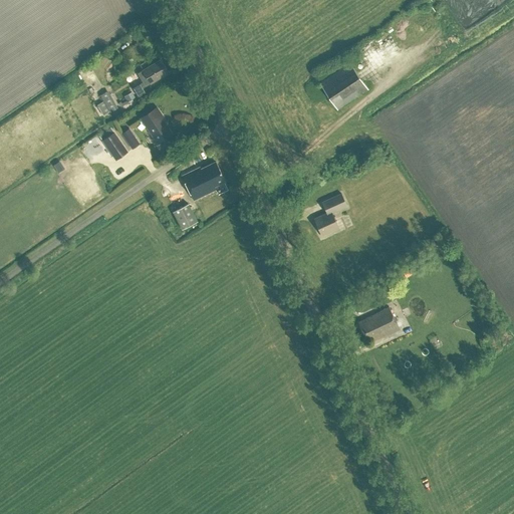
[(138,73),(146,85),(169,72),(161,59),(138,73)]
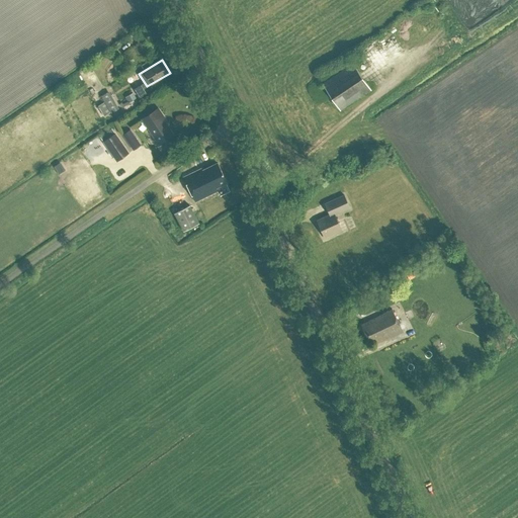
[(370,89),(353,63),(322,84),(340,110),(370,89)]
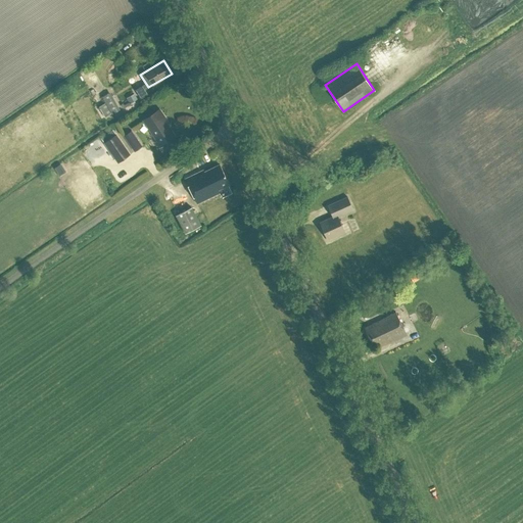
[(119,109),(109,91),(101,96),(110,113),(119,109)]
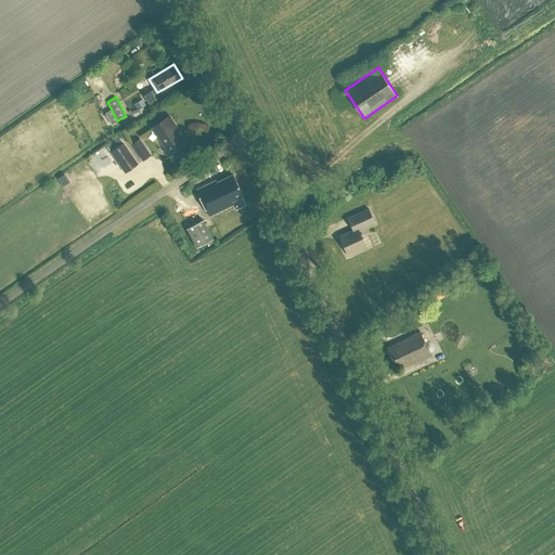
[(138,110),(145,105),(142,100),(134,104),(138,110)]
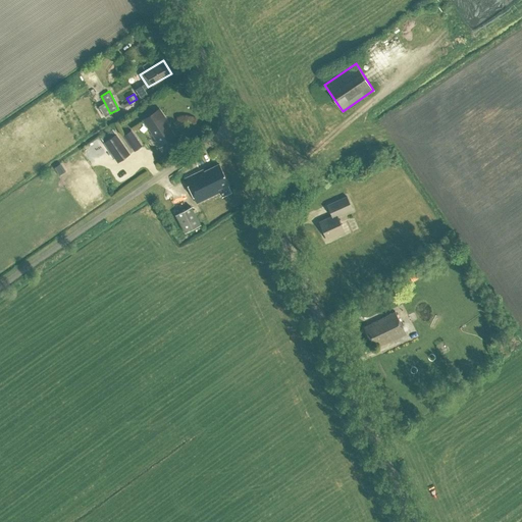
[(97,106),(103,116),(109,113),(104,103),(97,106)]
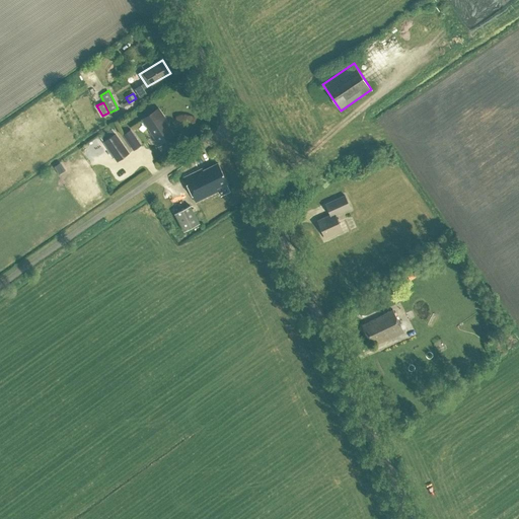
[(158,107),(143,119),(158,143),(172,134),(162,118),(164,117),(158,107)]
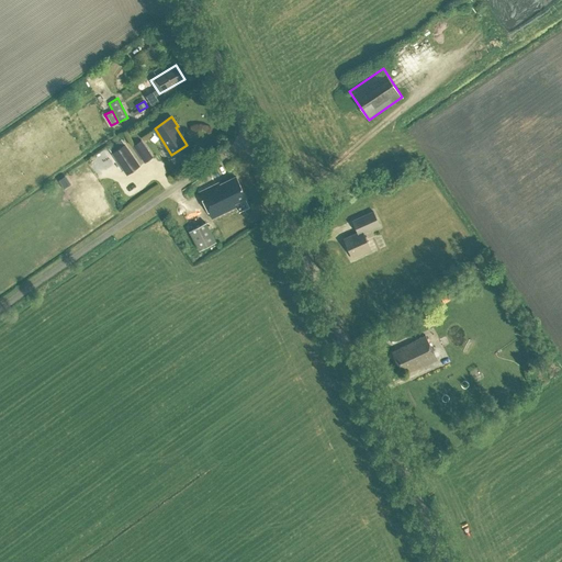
[(124,144),(112,153),(126,175),(139,166),(124,144)]
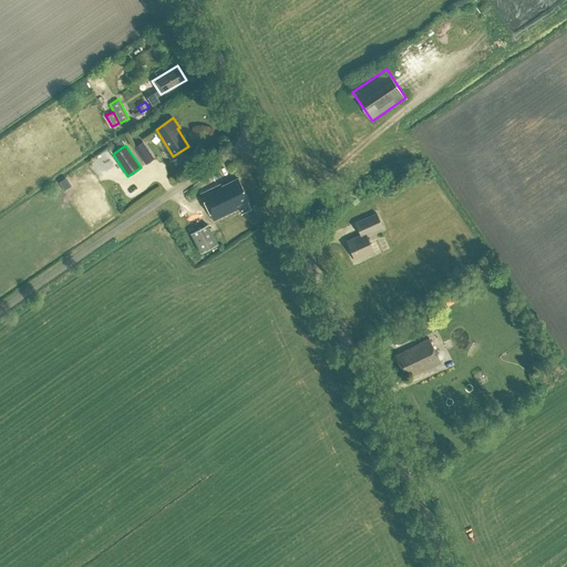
[(136,152),(145,165),(154,160),(145,146),(136,152)]
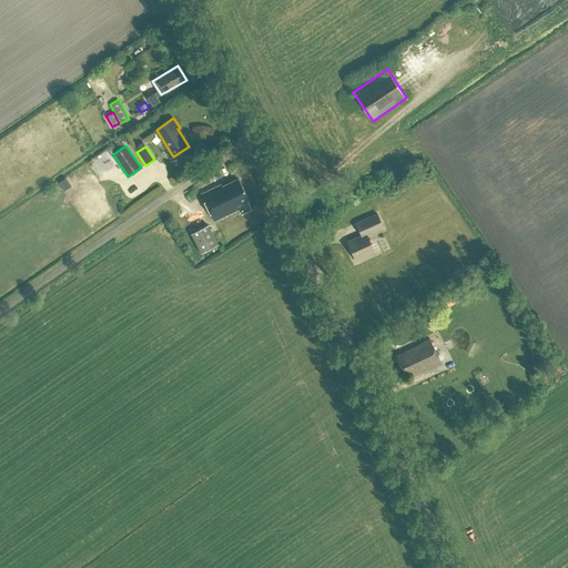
[(58,182),(63,191),(70,186),(66,178),(58,182)]
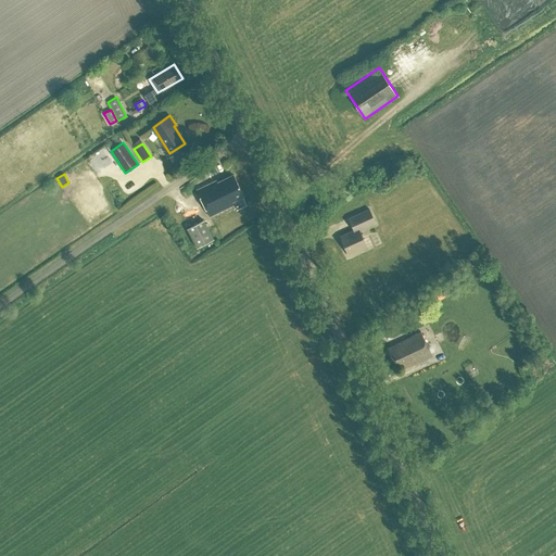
[(234,174),(217,181),(216,180),(197,189),(209,215),(234,203),(231,201),(243,196),(234,174)]
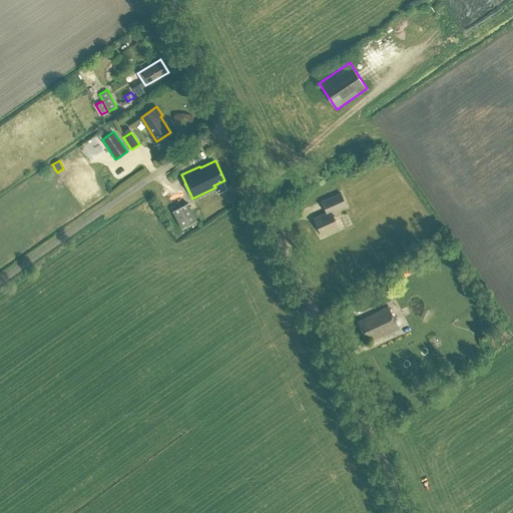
[(314,218),(322,236),(331,232),(330,231),(339,227),(332,212),(347,206),(341,192),(322,201),(327,212),(314,218)]
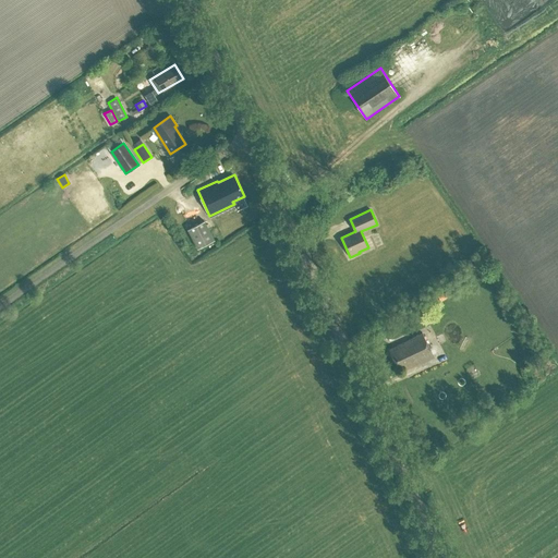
[(187,229),(196,247),(213,239),(204,220),(187,229)]
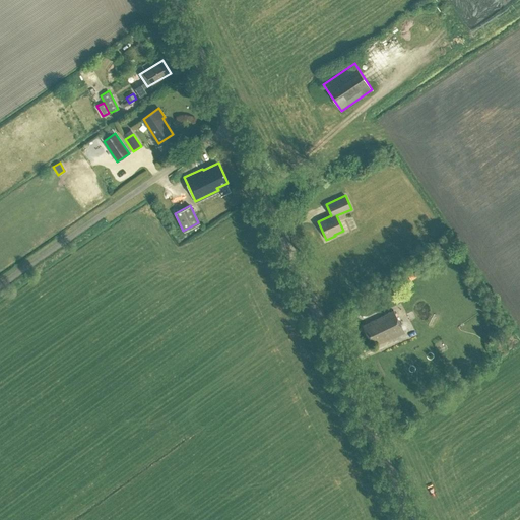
[(376,340),(378,345),(404,332),(393,310),(362,326),(371,343),(376,340)]
